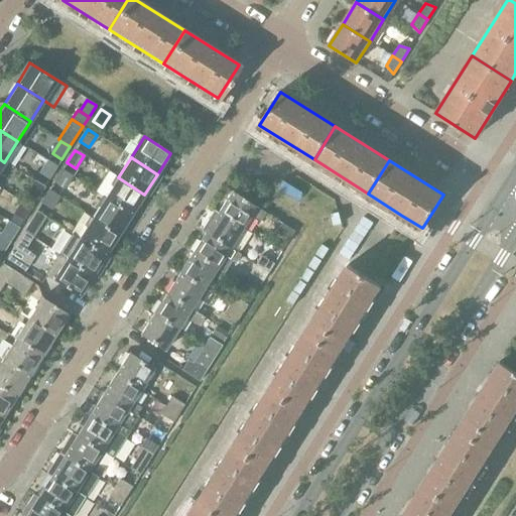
[(48,179),(56,167),(47,161),(39,173),(48,179)]
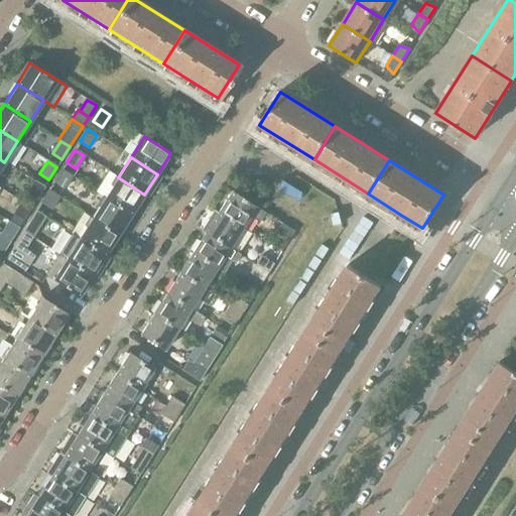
[(61,170),(53,182),(62,188),(71,175),(61,170)]
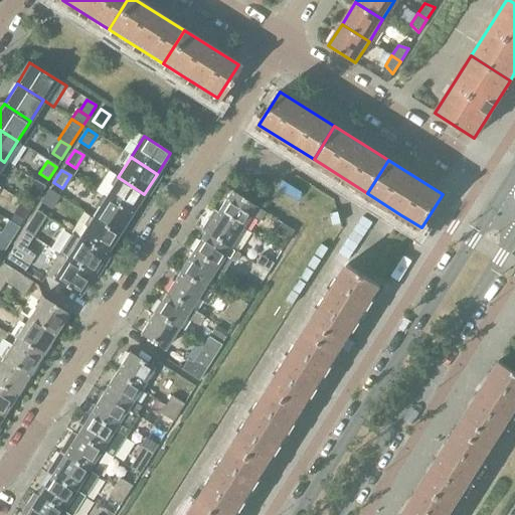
[(144,194),(118,177),(105,197),(131,214),(144,194)]
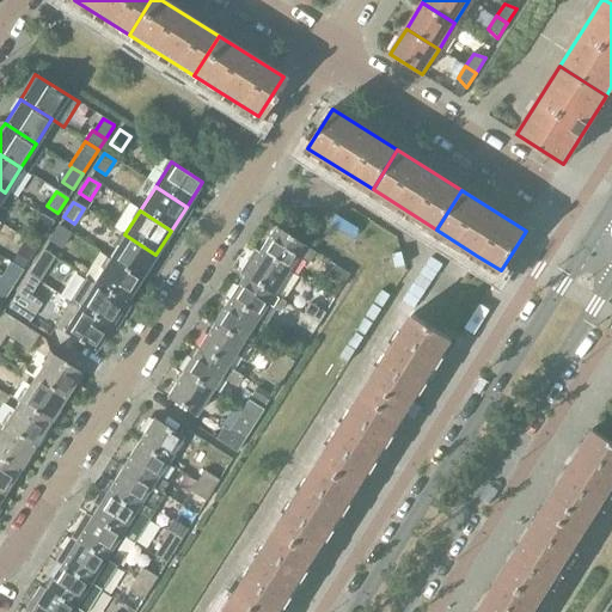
[(42,237),(51,222),(41,215),(32,230),(42,237)]
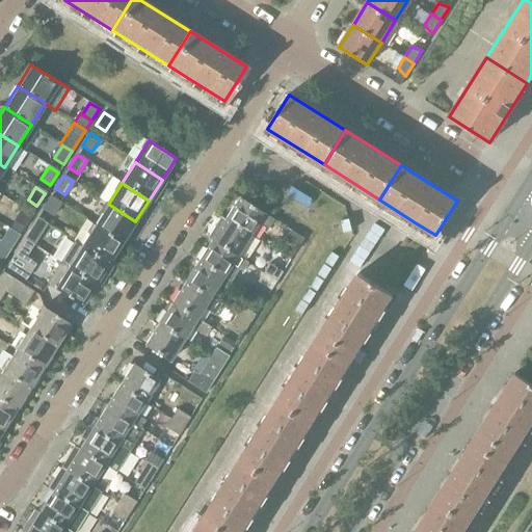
[(51,196),(43,209),(51,215),(59,203),(51,196)]
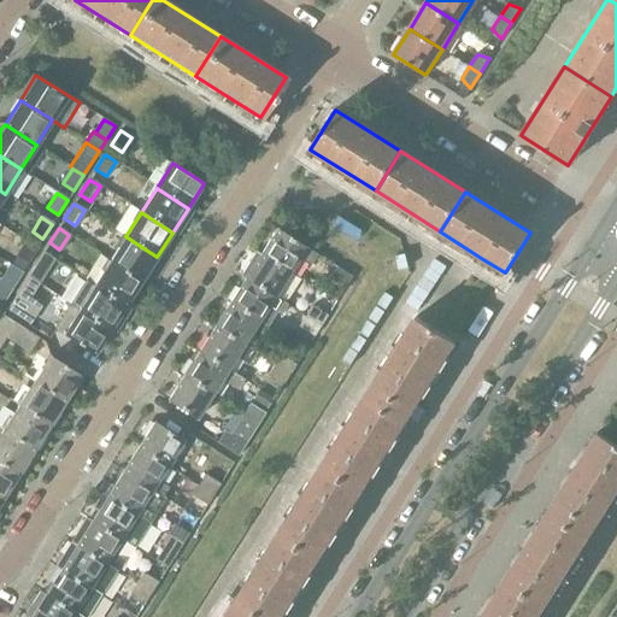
[(317,254),(276,229),(260,254),(289,271),(299,257),(311,265),(317,254)]
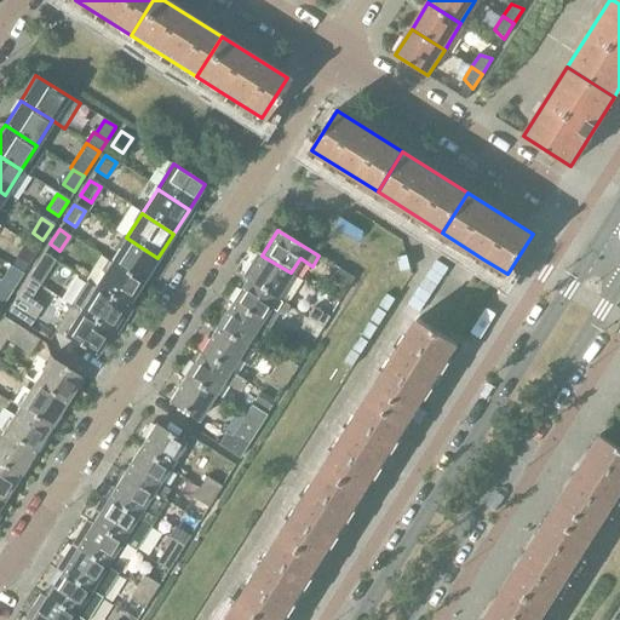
[(158,258),(126,237),(110,262),(142,282),(158,258)]
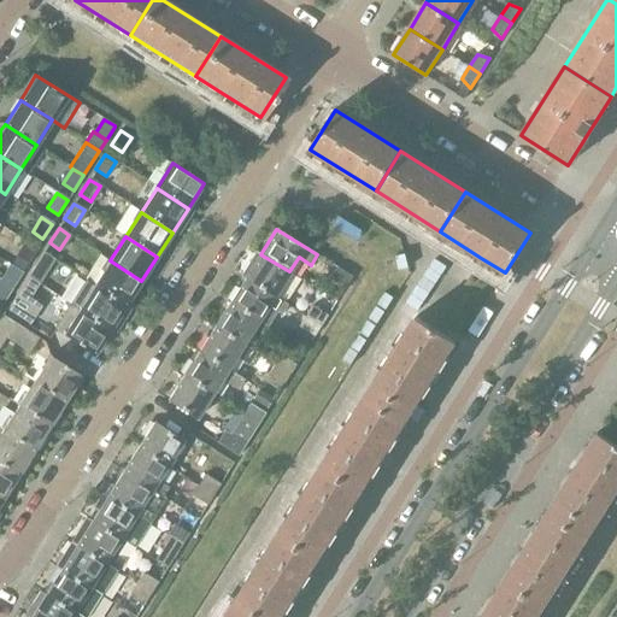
[(27,263),(36,248),(27,241),(17,257),(27,263)]
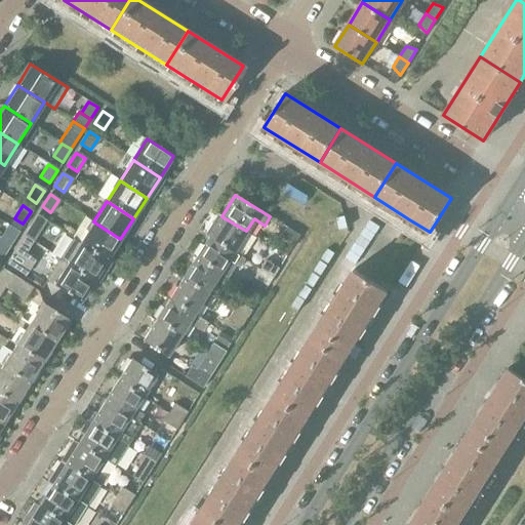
[(36,214),(29,227),(38,233),(45,220),(36,214)]
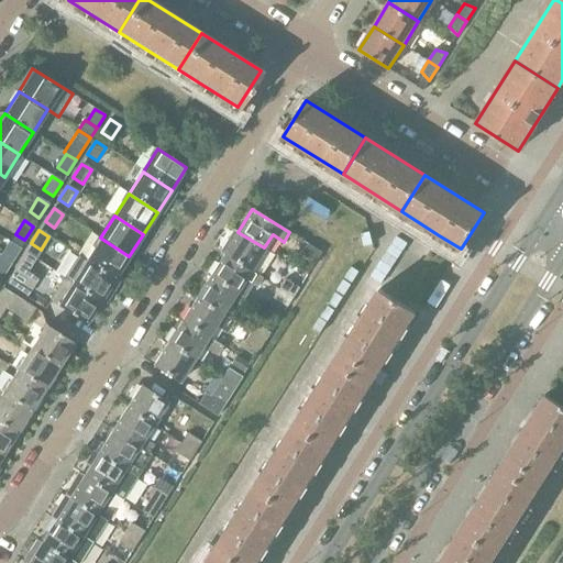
[(223,254),(250,271),(264,247),(238,232),(232,241),(228,238),(220,250),(224,252),(223,254)]
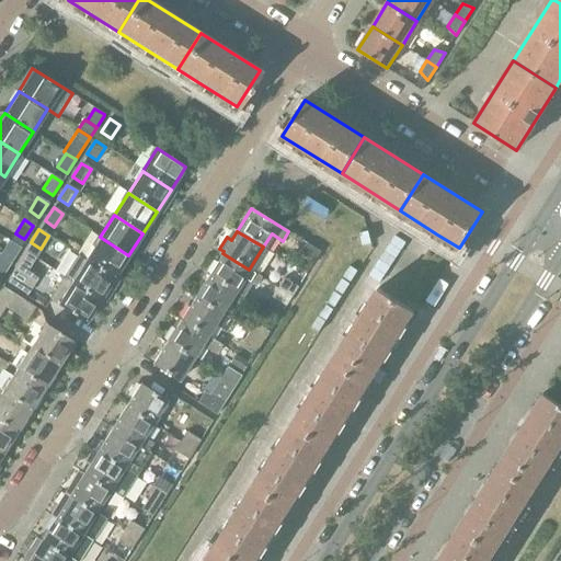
[(128,255),(100,237),(86,260),(114,277),(128,255)]
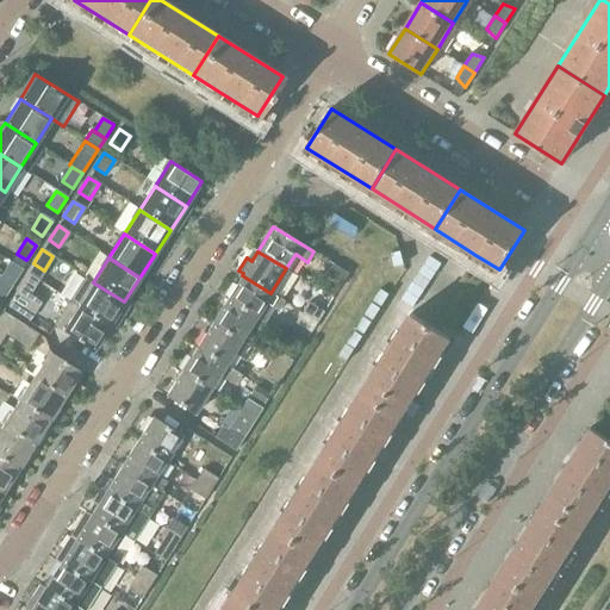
[(0,302),(20,269),(11,262),(1,277),(0,275),(0,302)]
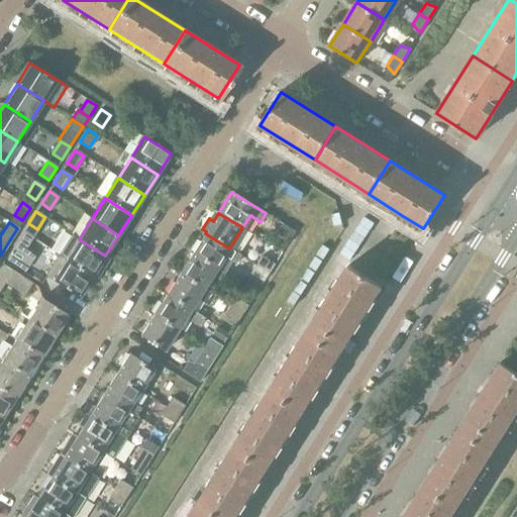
[(295,231),(282,223),(276,232),(289,240),(295,231)]
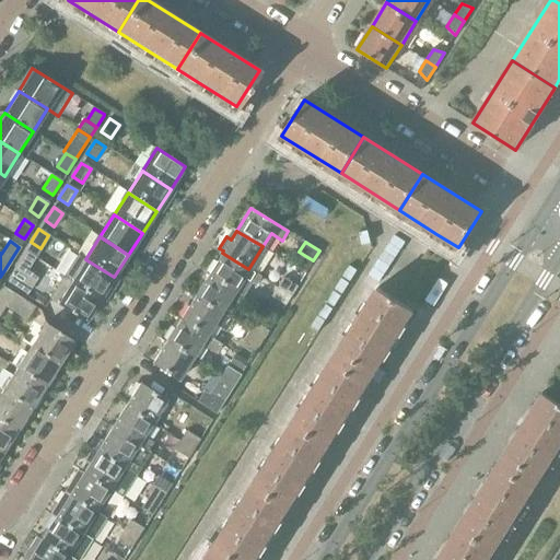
[(6,281),(25,293),(26,294),(34,281),(24,275),(35,257),(25,251),(6,281)]
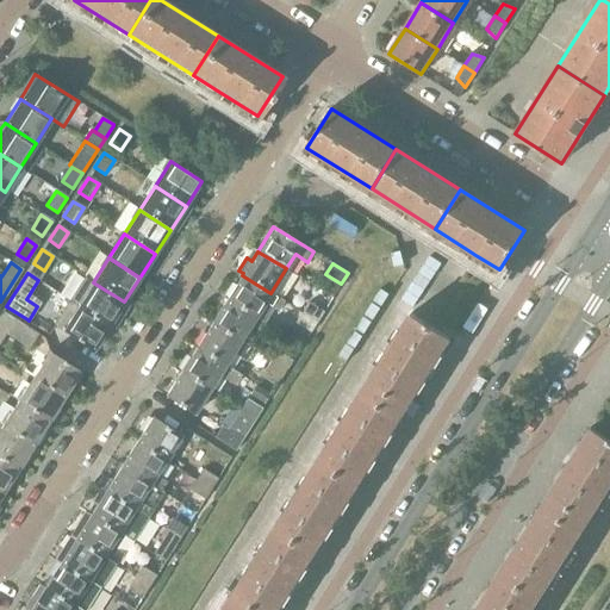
[(284,302),(271,293),(242,275),(226,299),(255,317),(263,323),(273,309),(277,311),(284,302)]
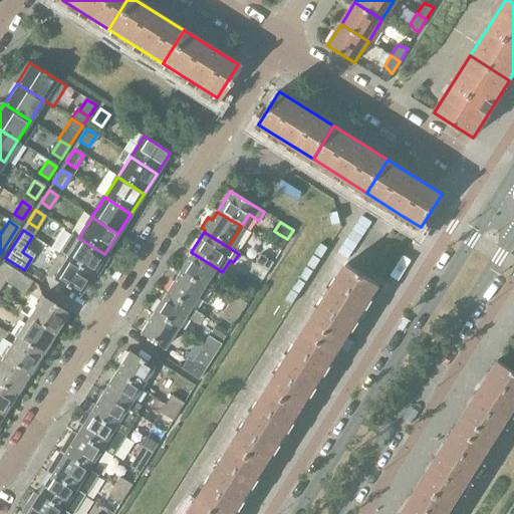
[(104,254),(78,238),(71,233),(59,253),(91,274),(104,254)]
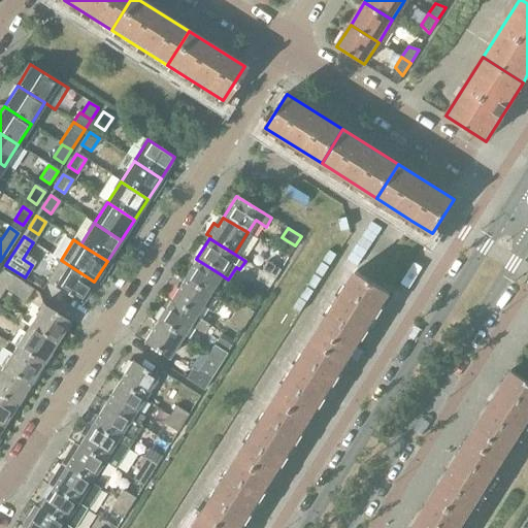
[(221,274),(196,259),(183,281),(207,296),(221,274)]
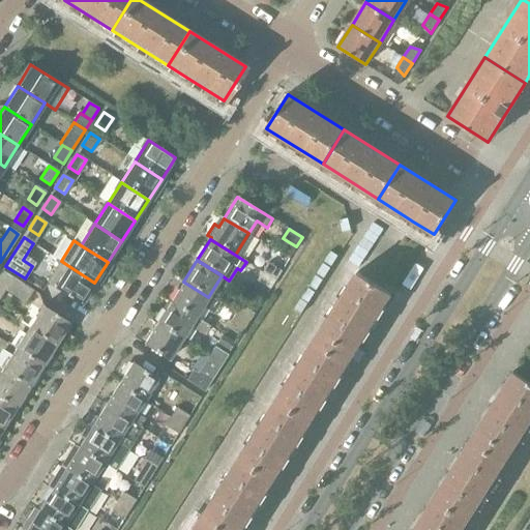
[(94,283),(61,261),(47,283),(81,304),(94,283)]
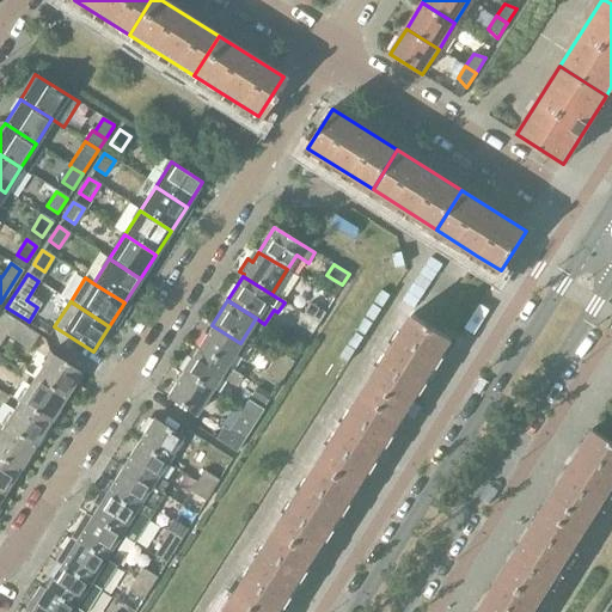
[(317,324),(324,313),(310,304),(303,314),(317,324)]
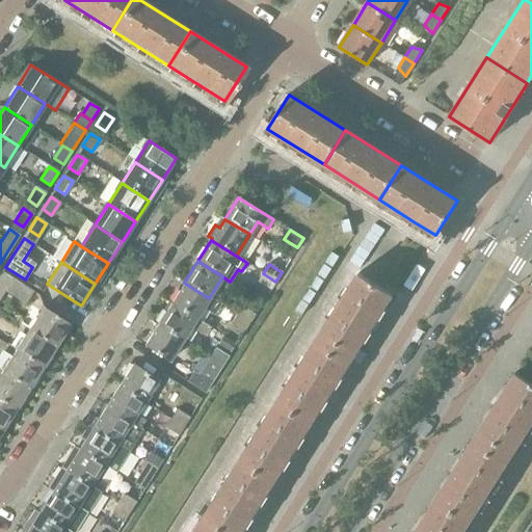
[(32,291),(2,272),(0,275),(0,296),(4,290),(24,303),(32,291)]
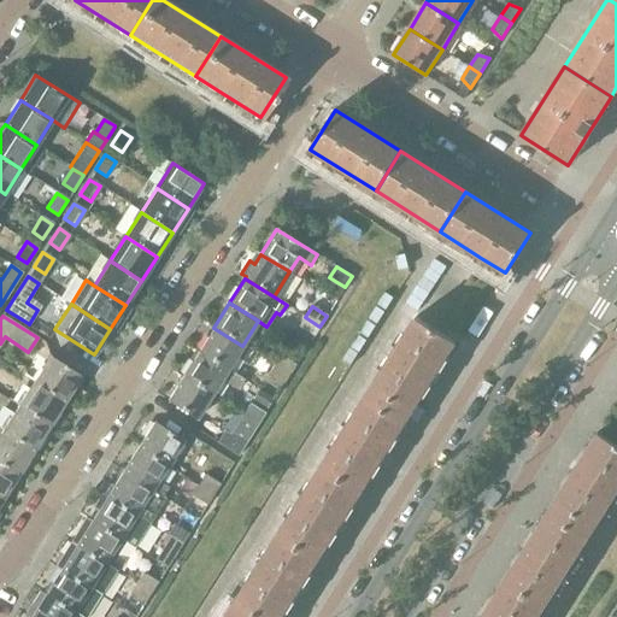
[(319,327),(305,317),(299,327),(313,336),(319,327)]
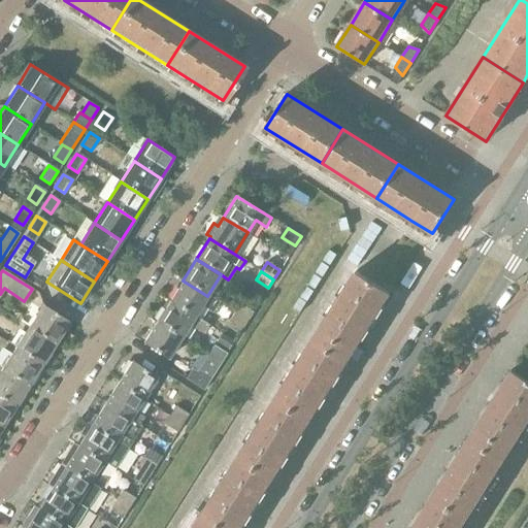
[(389,293),(381,287),(355,271),(318,330),(335,340),(332,344),(334,345),(331,351),(347,361),(389,293)]
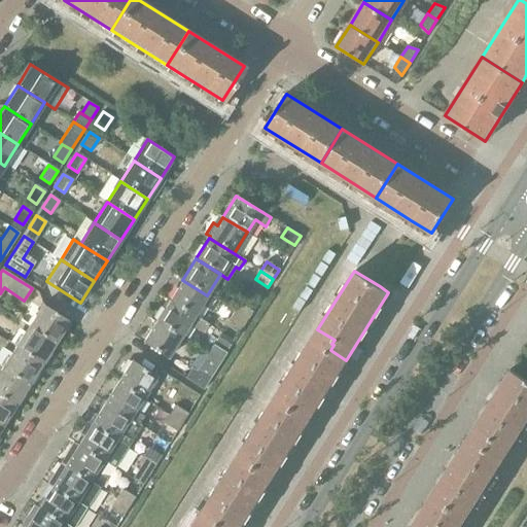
[(217,302),(207,295),(182,280),(169,301),(194,316),(201,304),(212,311),(217,302)]
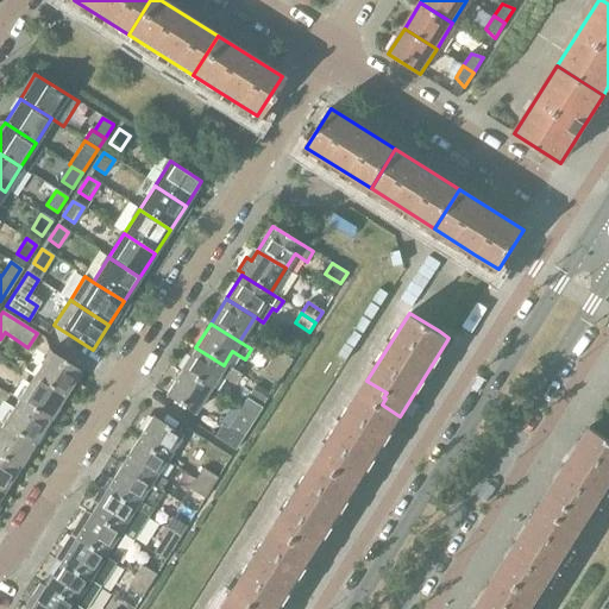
[(240,375),(224,365),(195,347),(180,371),(208,389),(219,372),(234,383),(240,375)]
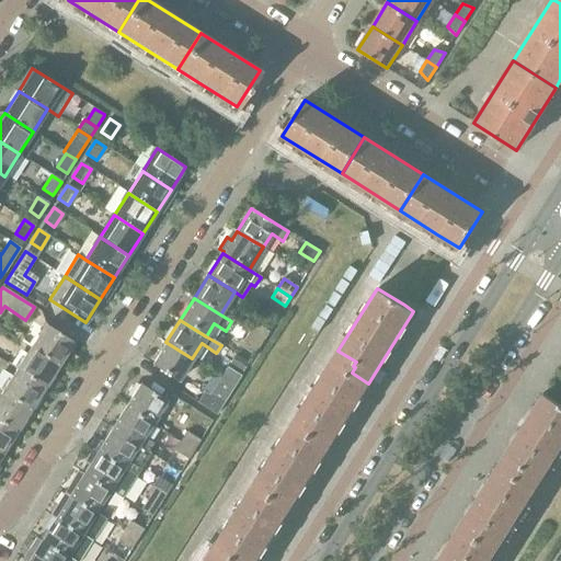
[(255,322),(249,332),(263,341),(268,331),(255,322)]
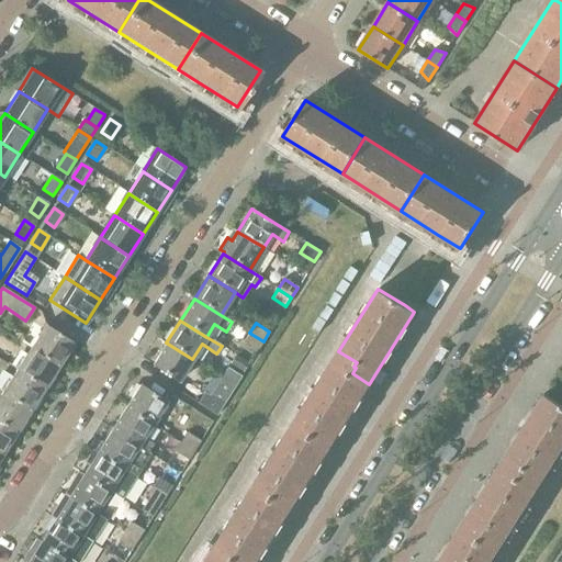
[(30,348),(58,366),(74,343),(45,324),(30,348)]
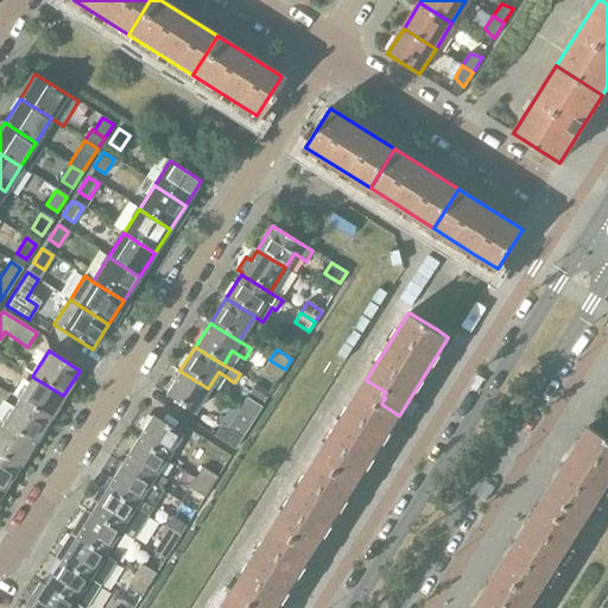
[(285,369),(270,360),(264,371),(278,380),(285,369)]
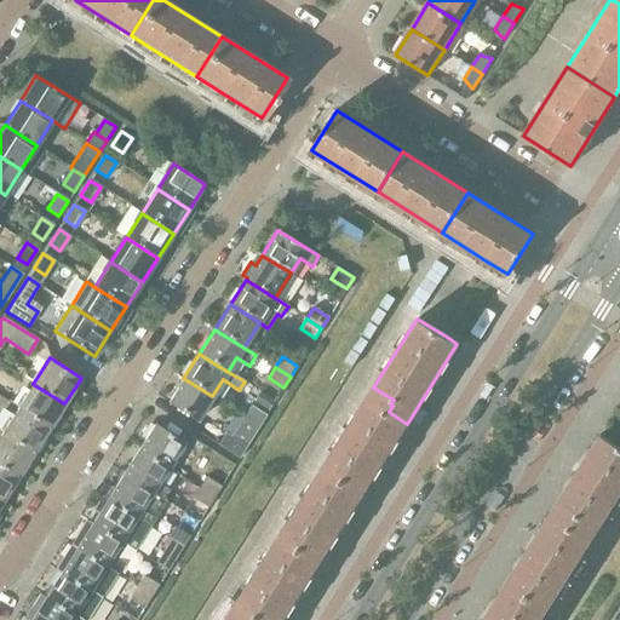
[(212,396),(183,378),(167,403),(196,422),(212,396)]
